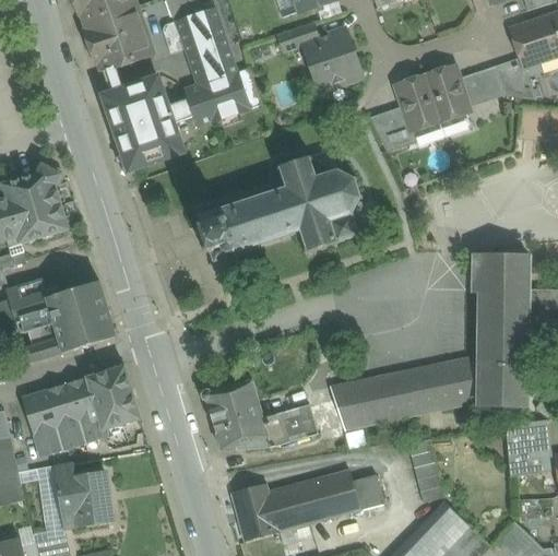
[(73,0),(79,12),(81,11),(85,22),(108,14),(135,4),(133,0),(73,0)]
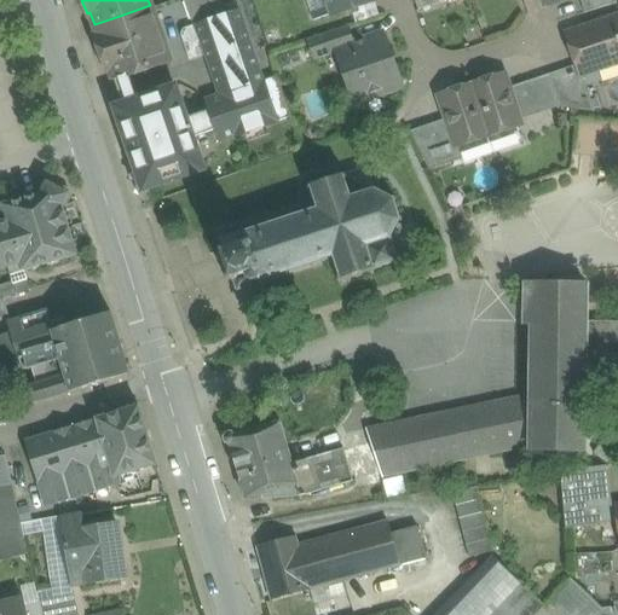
[(183,0),(191,23),(223,11),(218,0),(183,0)]
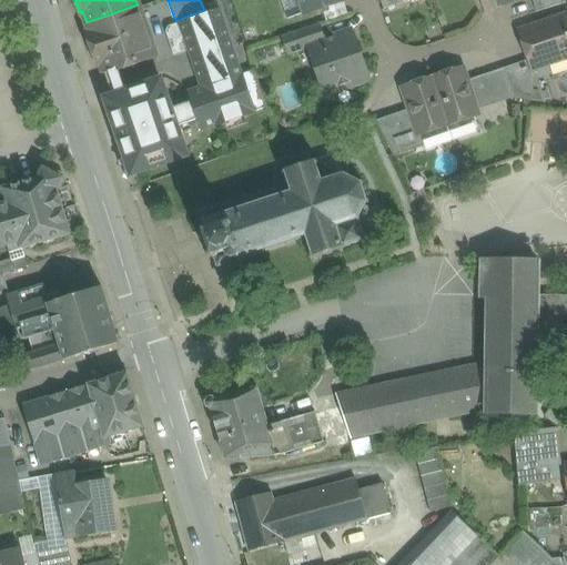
[(299,0),(303,12),(340,0),(299,0)]
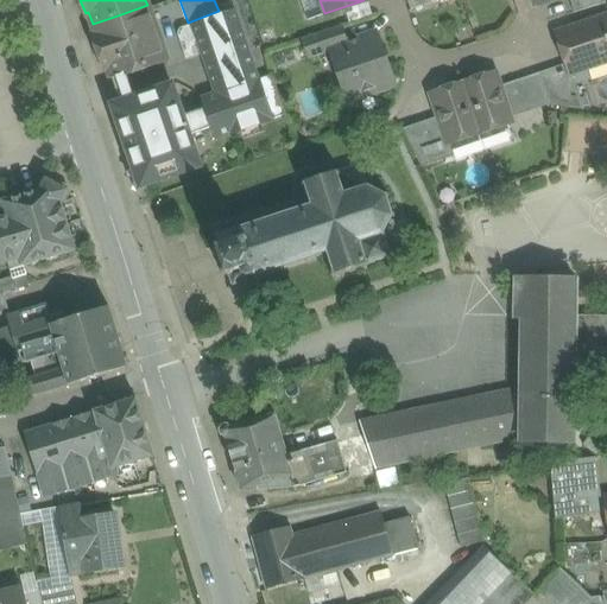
[(569,0),(573,11),(605,0),(569,0)]
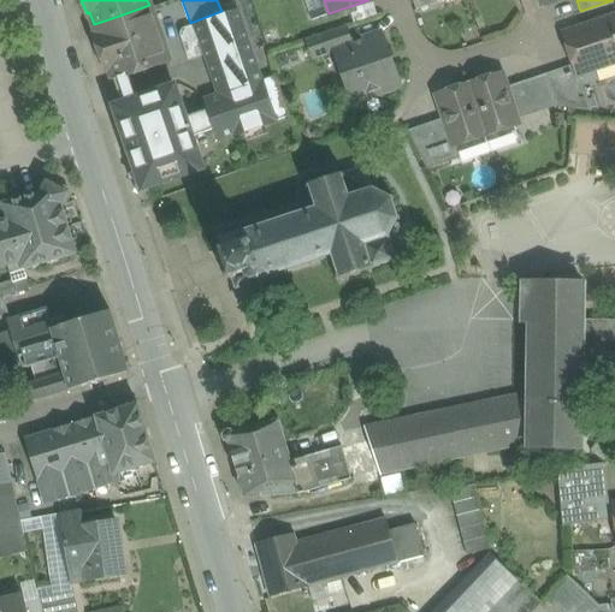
[(119,16),(94,24),(96,34),(94,35),(105,67),(108,66),(112,75),(99,79),(100,83),(125,75),(167,59),(149,5),(119,16)]
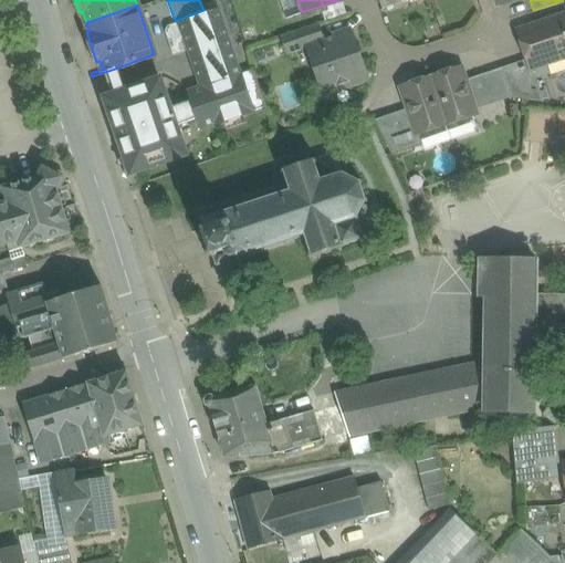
[(171,22),(176,34),(209,22),(205,10),(203,10),(175,21),(171,22)]
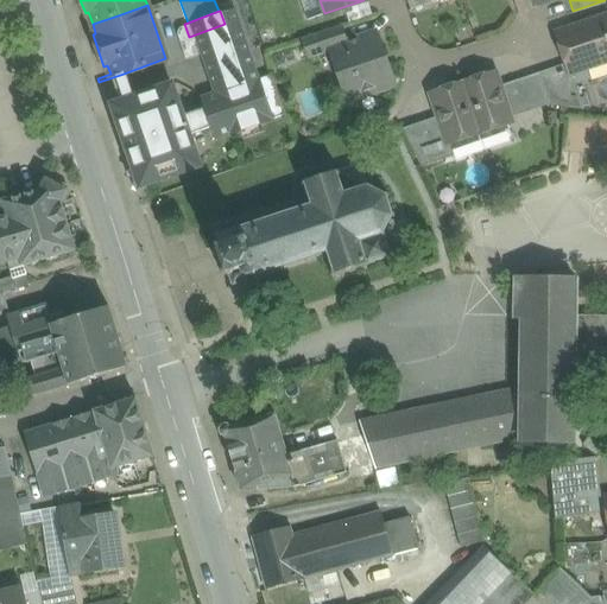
[(606,13),(556,31),(566,62),(569,71),(570,70),(606,57),(606,13)]
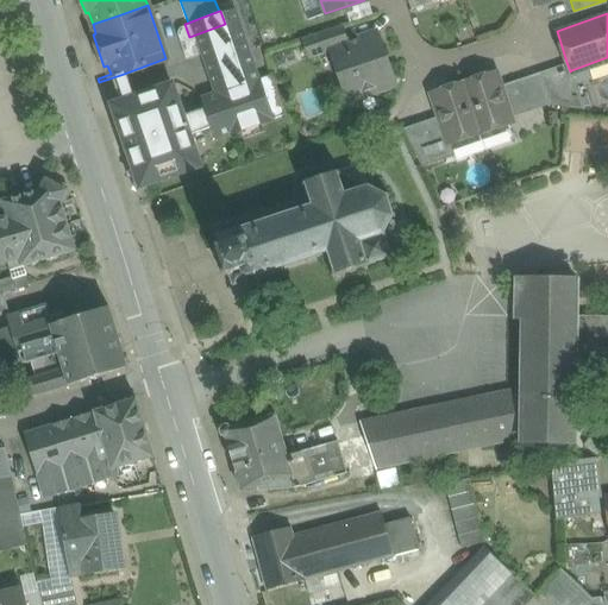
[(204,84),(254,68),(237,19),(225,24),(189,37),(188,38),(204,84)]
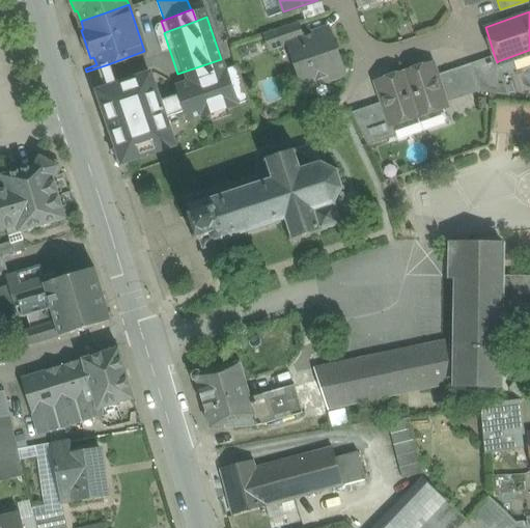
[(303,35),(298,20),(262,32),(268,49),(286,43),(286,42),(303,35)]
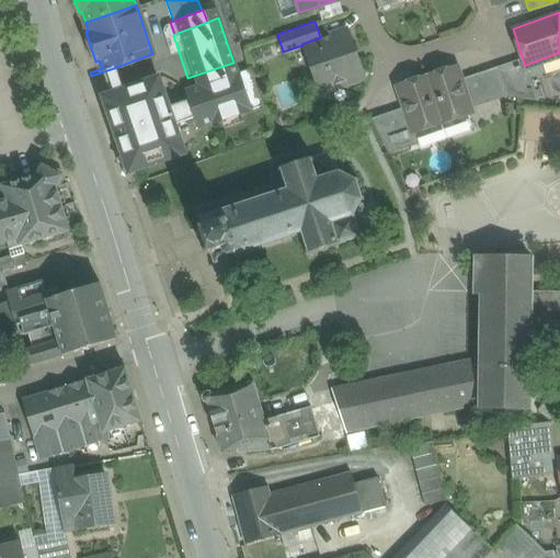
[(361,67),(350,36),(339,31),(320,37),(303,44),(303,45),(312,73),(310,78),(313,88),(323,92),(333,89),(335,86),(355,78),(361,67)]
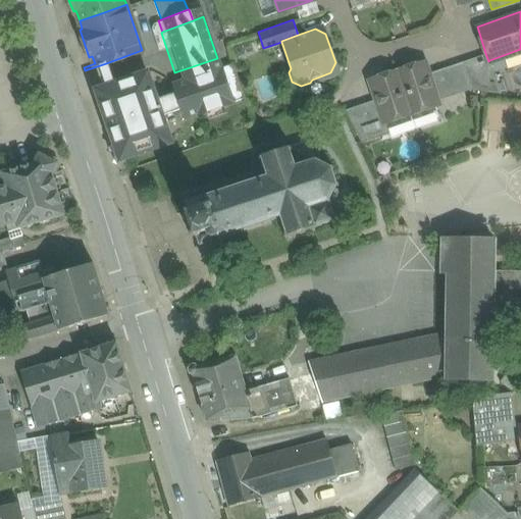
[(485,53),(462,60),(472,88),(501,93),(489,60),(488,61),(485,53)]
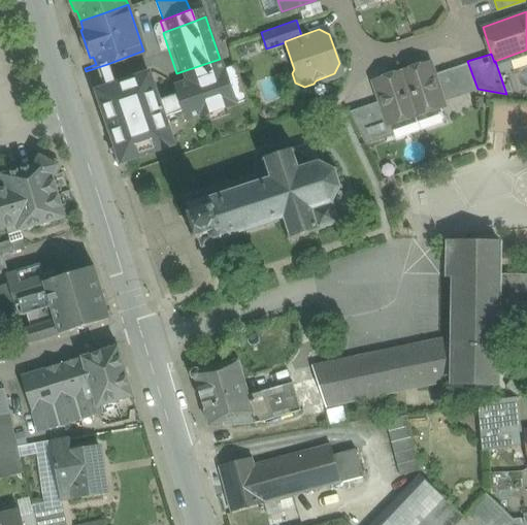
[(183,87),(225,72),(220,59),(176,73),(180,88),(183,87)]
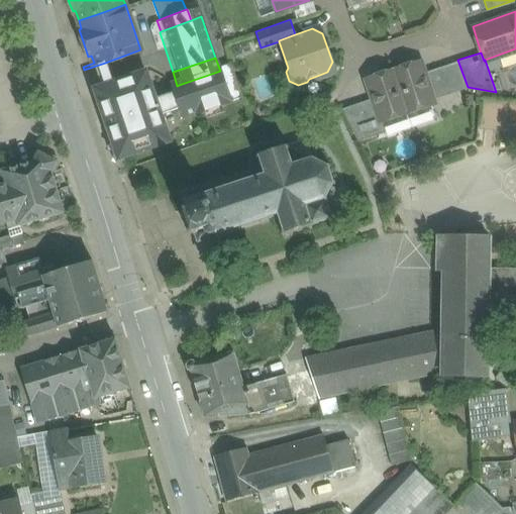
[(417,61),(394,69),(393,69),(407,112),(408,111),(431,103),(431,104),(433,103),(432,99),(423,72),(419,60),(417,61)]
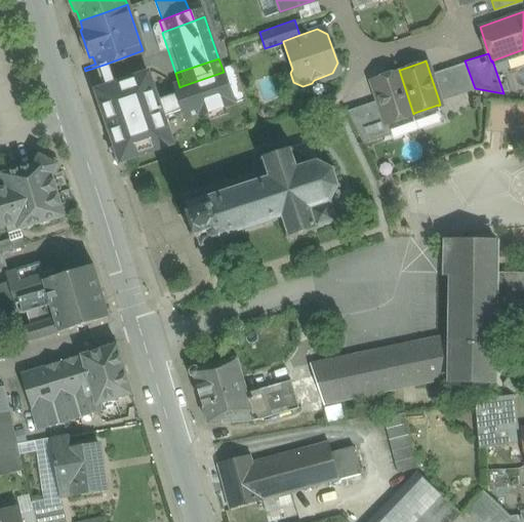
[(465,61),(430,73),(439,101),(475,88),(465,61)]
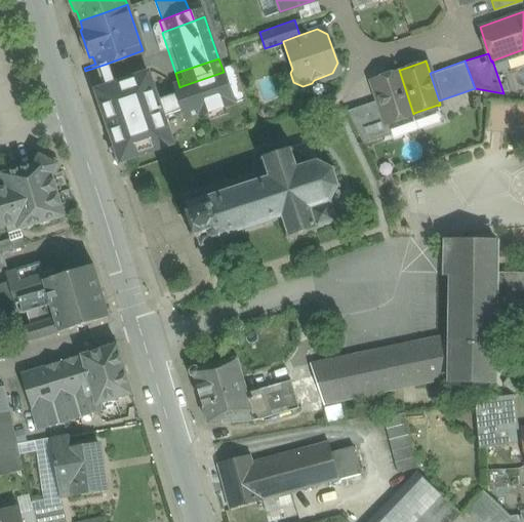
[(107,64),(85,71),(90,84),(112,77),(107,64)]
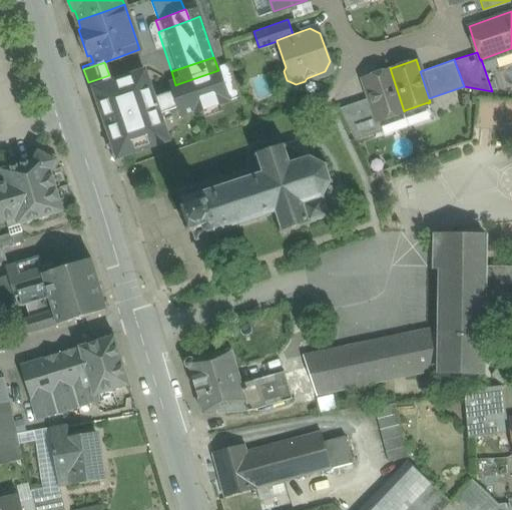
[(390,68),(389,68),(389,69),(366,76),(364,77),(370,96),(378,119),(379,119),(380,119),(379,118),(403,110),(403,111),(404,111),(390,68)]
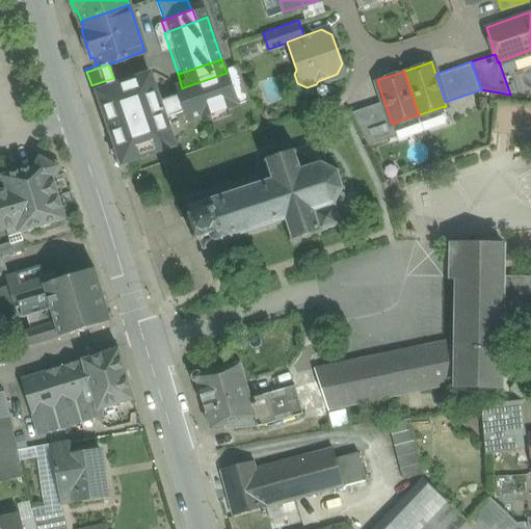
[(227,73),(184,87),(197,125),(239,110),(227,73)]
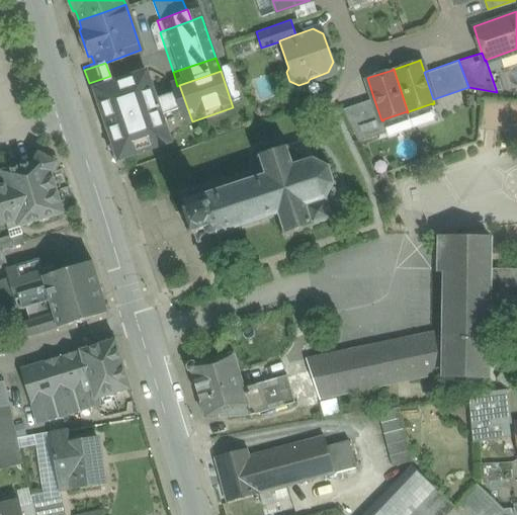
[(131,73),(119,77),(124,90),(115,93),(117,97),(140,90),(135,75),(131,73)]
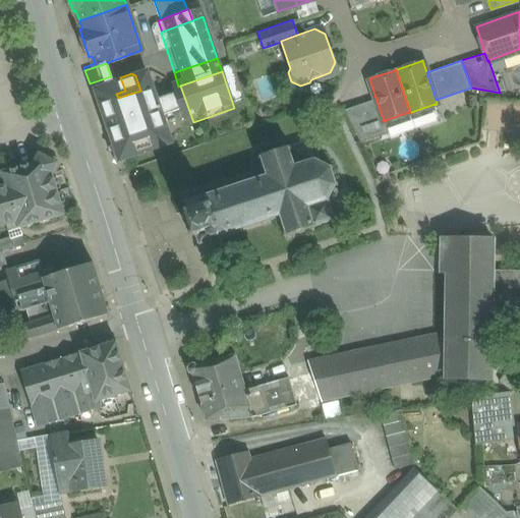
[(120,77),(119,74),(111,77),(116,94),(125,91),(120,77)]
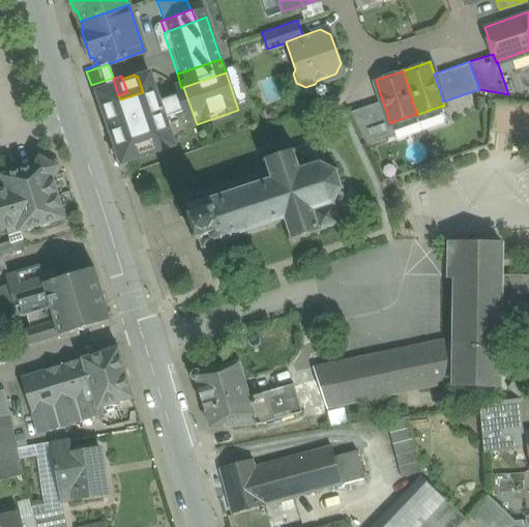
[(143,92),(120,99),(118,95),(113,79),(113,78),(91,85),(117,163),(180,142),(177,130),(197,124),(183,87),(181,88),(156,95),(154,88),(143,92)]
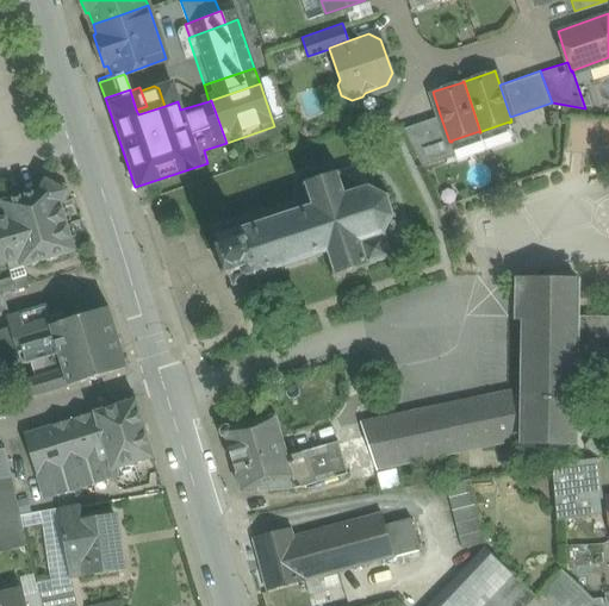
[(440,114),(403,127),(422,166),(455,155),(451,142),(449,142),(440,114)]
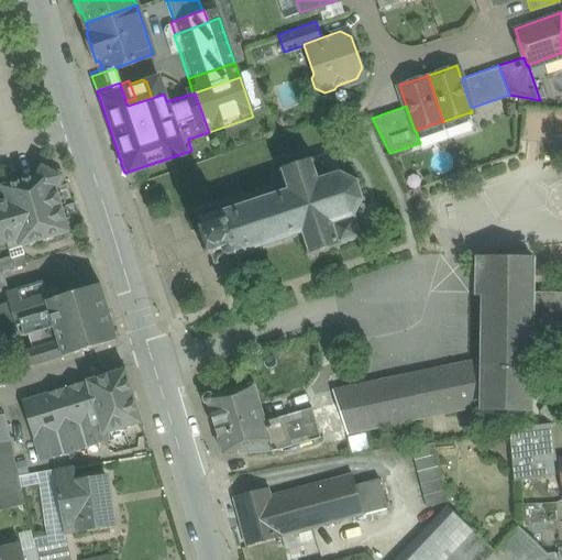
[(443,122),(447,133),(476,124),(472,112),(470,113),(470,112),(444,121),(443,122)]
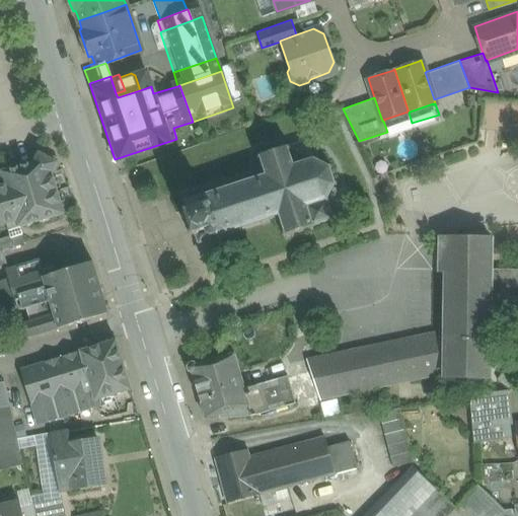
[(412,123),(409,113),(408,113),(408,112),(383,120),(384,121),(383,121),(387,132),(412,123)]
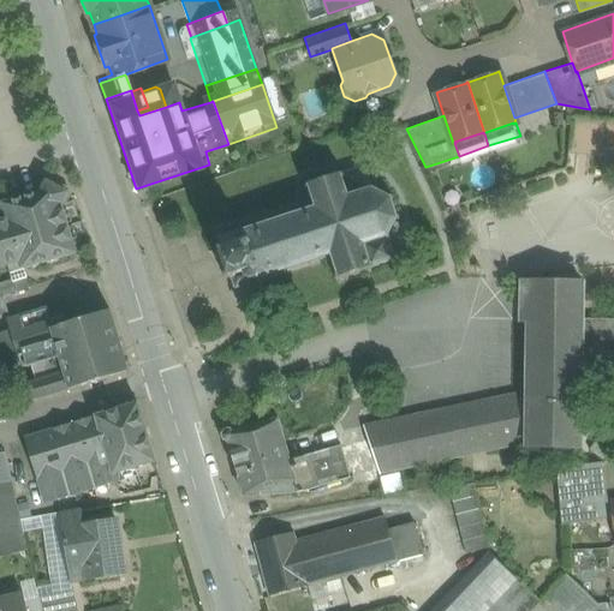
[(291,214),(269,221),(268,217),(264,219),(267,222),(245,229),(243,225),(240,226),(240,228),(239,228),(239,226),(237,227),(237,229),(221,234),(220,232),(218,233),(219,235),(216,237),(216,239),(219,238),(221,243),(219,244),(220,247),(219,249),(215,250),(216,255),(221,252),(227,271),(222,273),(224,276),(228,275),(231,280),(233,279),(234,283),(232,285),(233,287),(236,286),(236,288),(238,287),(238,285),(255,280),(255,282),(257,281),(257,279),(258,279),(258,280),(262,279),(260,275),(282,268),(284,271),(286,271),(285,267),(305,259),(307,259),(308,264),(311,263),(309,258),(331,251),(338,273),(334,274),(334,277),(339,276),(340,280),(343,279),(341,275),(367,267),(368,270),(370,270),(369,265),(374,264),(373,263),(386,258),(391,257),(392,261),(394,259),(393,257),(397,256),(395,253),(392,255),(387,238),(389,235),(387,232),(394,217),(399,217),(399,215),(394,215),(389,198),(393,196),(391,193),(387,196),(373,189),(373,184),(368,184),(363,167),(365,167),(365,165),(362,165),(362,162),(359,163),(359,166),(343,172),(341,171),(338,172),(337,168),(333,168),(335,173),(310,181),(309,177),(307,178),(308,181),(303,184),(304,186),(309,185),(315,205),(293,213),(292,209),(290,210),(291,214)]
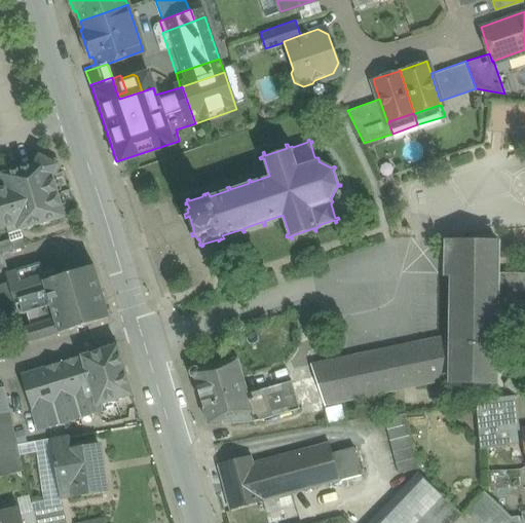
[(0,207),(57,190),(51,172),(57,163),(39,153),(35,162),(1,173),(5,186),(0,187),(0,207)]
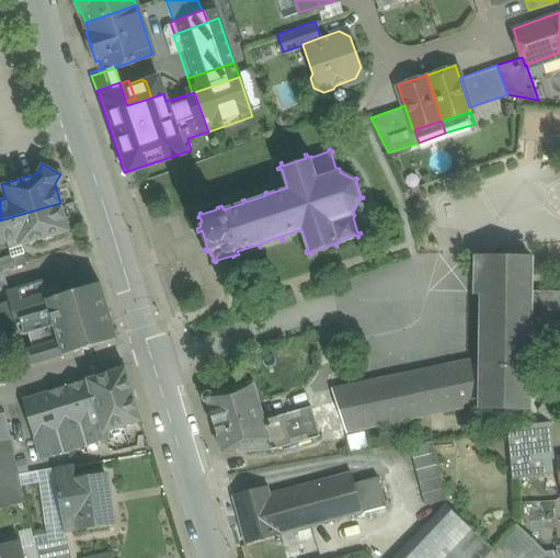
[(68,229),(60,203),(0,220),(0,242),(7,240),(9,248),(21,245),(21,243),(68,229)]
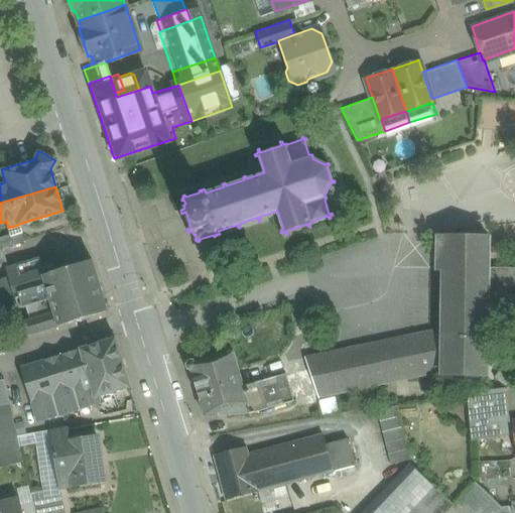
[(8,228),(10,235),(21,231),(19,225),(8,228)]
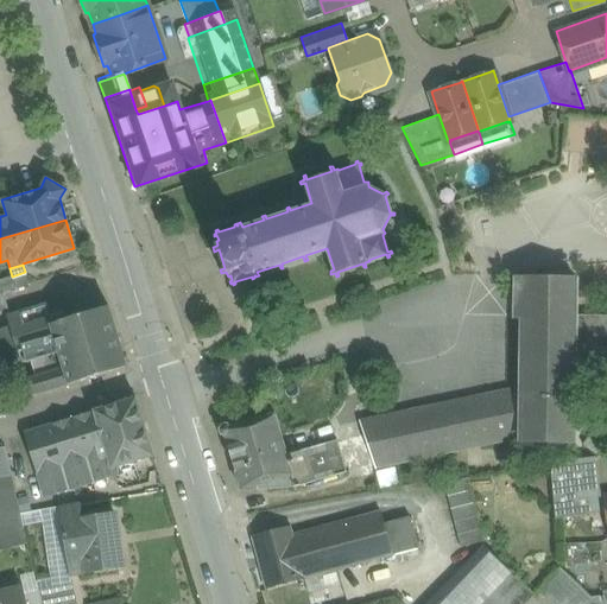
[(25,272),(12,277),(14,286),(27,283),(25,272)]
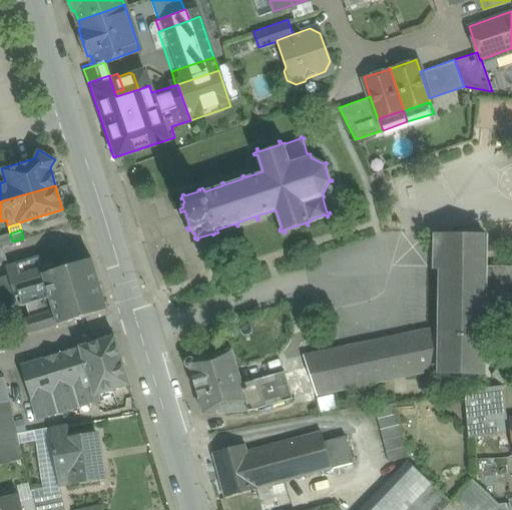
[(484,233),(436,232),(435,268),(441,268),(440,327),(440,340),(439,367),(439,373),(481,374),(483,283),(484,265),(484,233)]
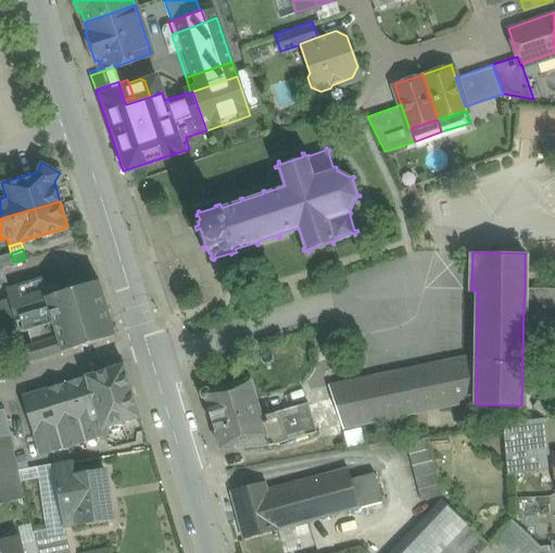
[(11,253),(0,256),(0,266),(2,266),(13,262),(11,253)]
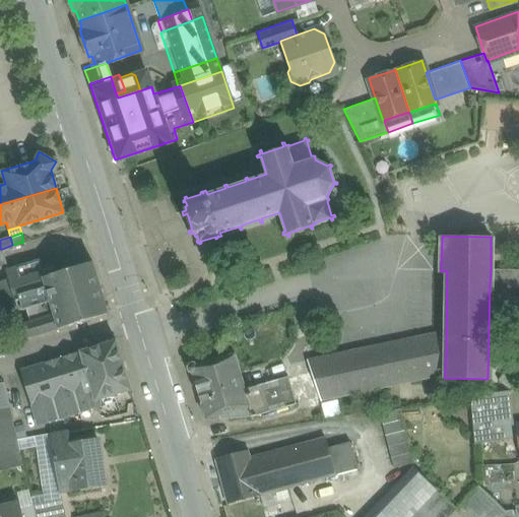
[(0,281),(8,278),(5,269),(8,268),(2,249),(0,249),(0,281)]
